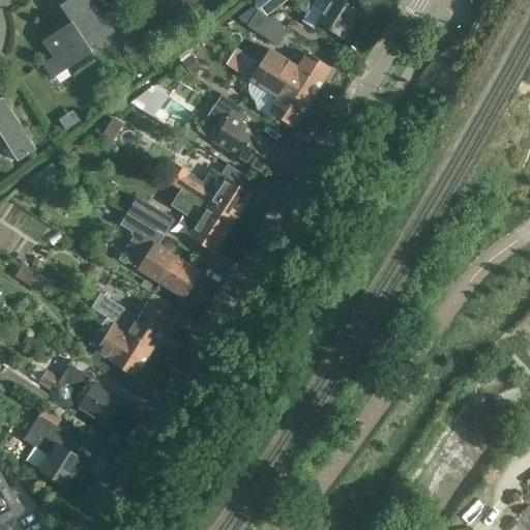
[(52,80),(61,74),(92,53),(90,49),(114,33),(91,0),(68,0),(59,6),(70,23),(43,41),(54,57),(42,64),(52,80)]
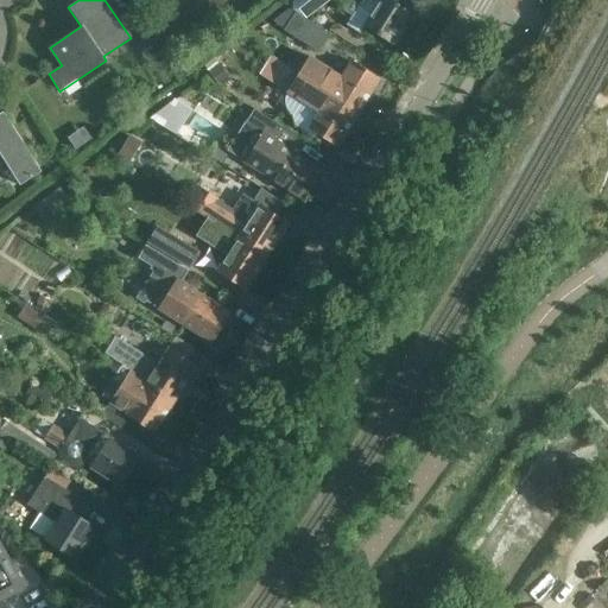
[(295,12),(304,18),(327,2),(324,0),(296,0),(287,7),(295,12)]
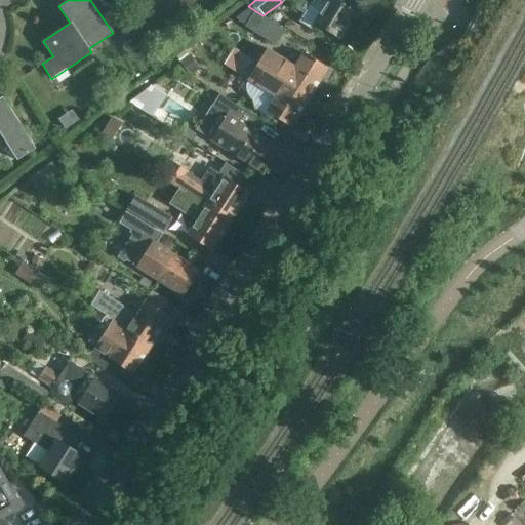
[(298,0),(294,7),(304,13),(299,21),(303,23),(312,29),(316,23),(340,39),(350,24),(347,21),(353,10),(335,0),(312,0),(310,4),(303,0),(298,0)]
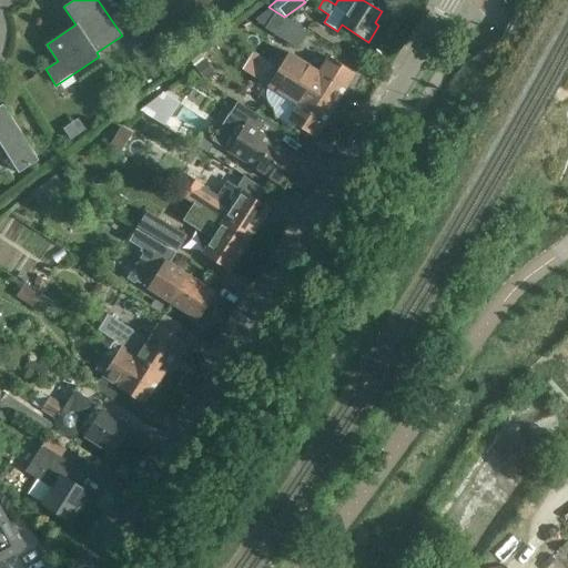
[(308,32),(284,17),(275,11),(264,29),(297,49),(308,32)]
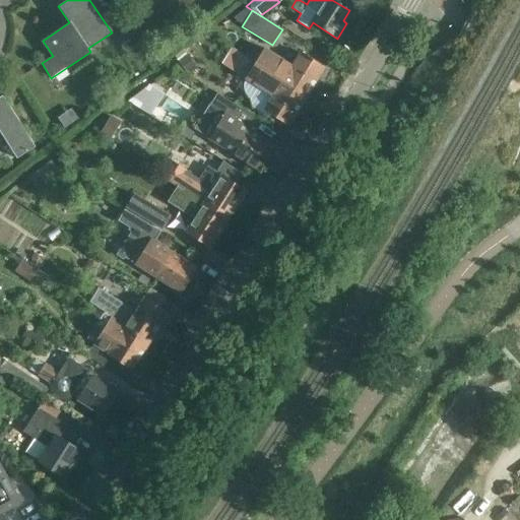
[(123,43),(131,38),(125,27),(117,33),(123,43)]
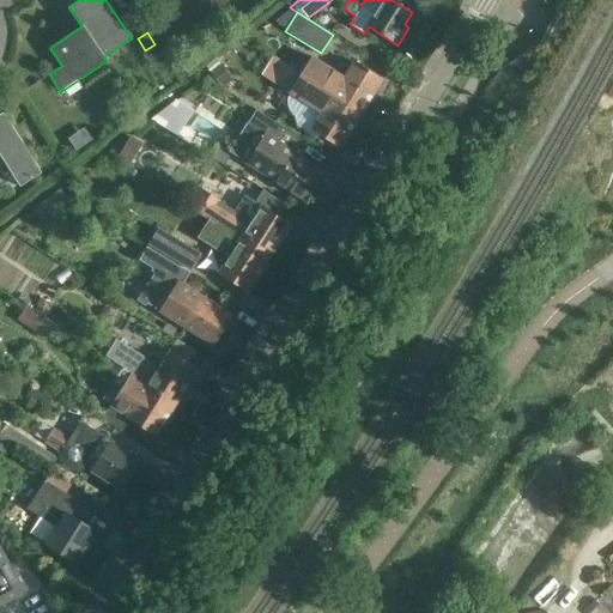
[(301,76),(362,114),(382,80),(356,64),(349,74),(315,53),(311,59),(301,76)]
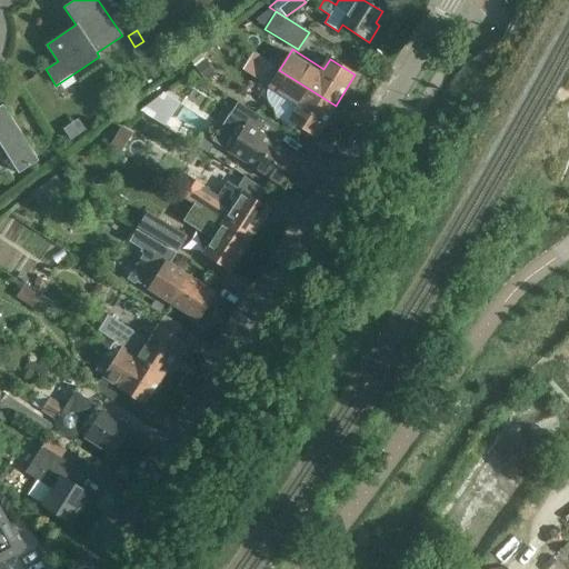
[(252,55),(242,69),(299,105),(289,120),(298,126),(316,137),(336,106),(279,70),(253,53),(252,55)]
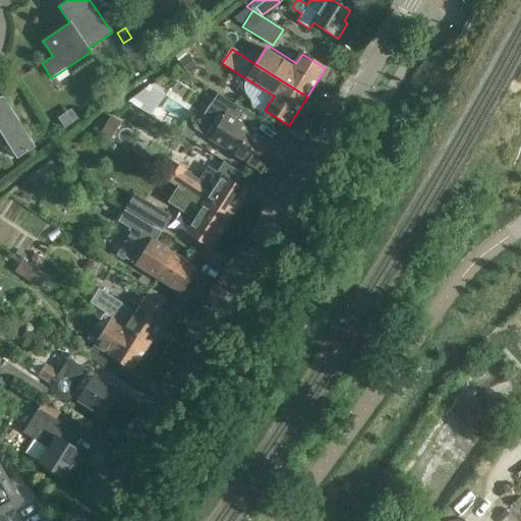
[(187,53),(178,61),(187,73),(196,65),(195,63),(187,53)]
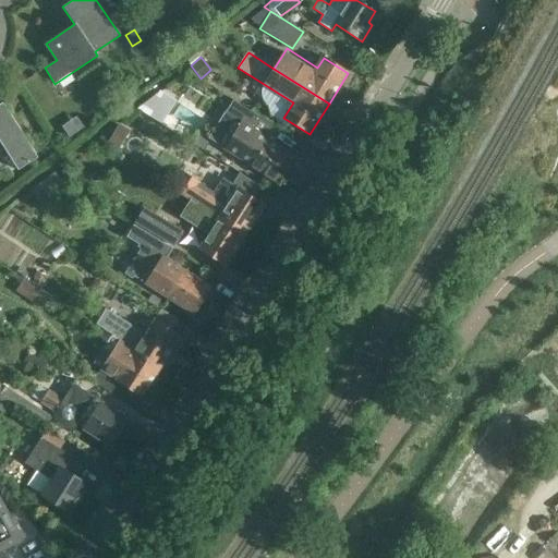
[(160,122),(171,104),(159,97),(141,111),(160,122)]
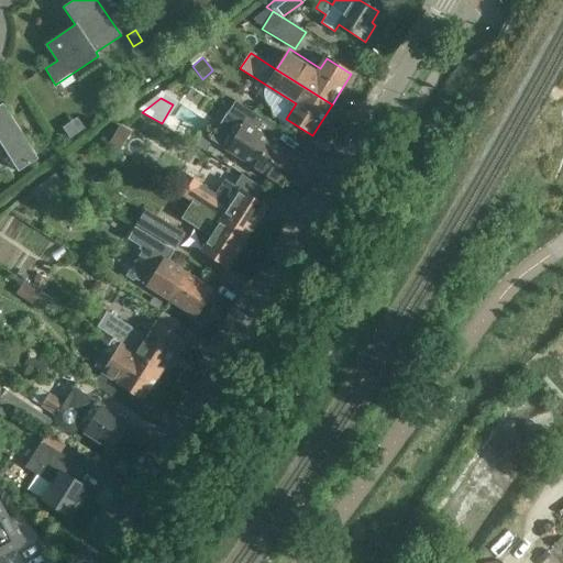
[(280,185),(298,157),(275,143),(283,132),(287,135),(287,134),(235,101),(227,114),(242,124),(227,148),(280,185)]
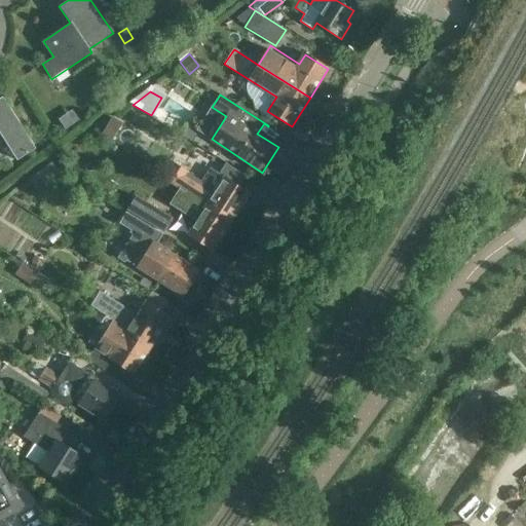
[(36,148),(3,97),(0,98),(0,134),(16,160),(36,148)]
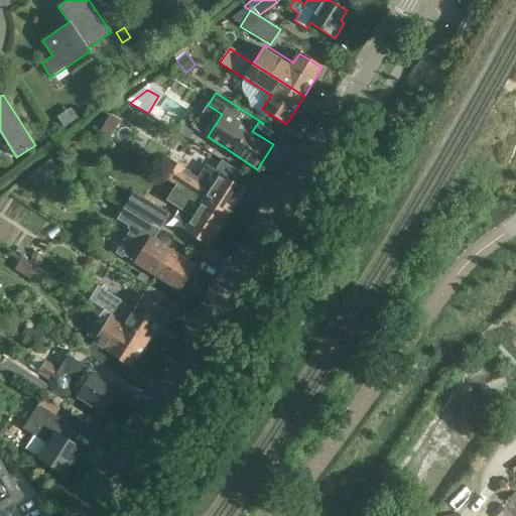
[(110,115),(104,125),(114,131),(120,121),(112,116),(110,115)]
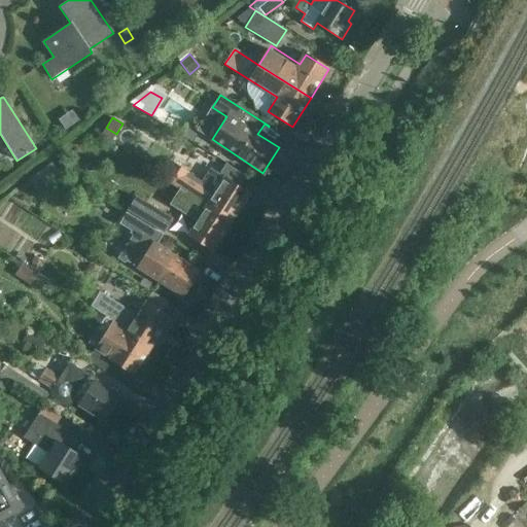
[(171,163),(161,178),(180,189),(231,222),(249,194),(238,186),(245,176),(225,164),(219,174),(211,169),(203,181),(203,182),(171,163)]
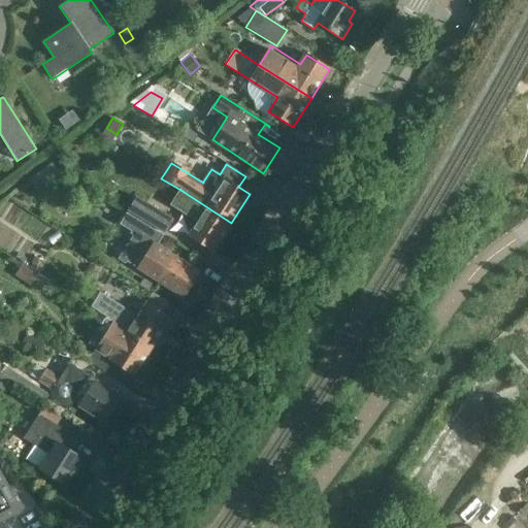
[(43,169),(29,179),(36,190),(51,179),(43,169)]
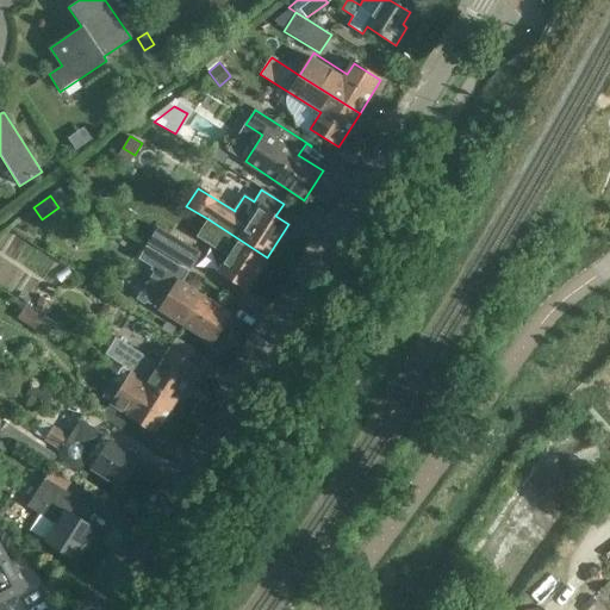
[(209,219),(198,236),(230,256),(219,273),(247,291),(267,257),(209,219)]
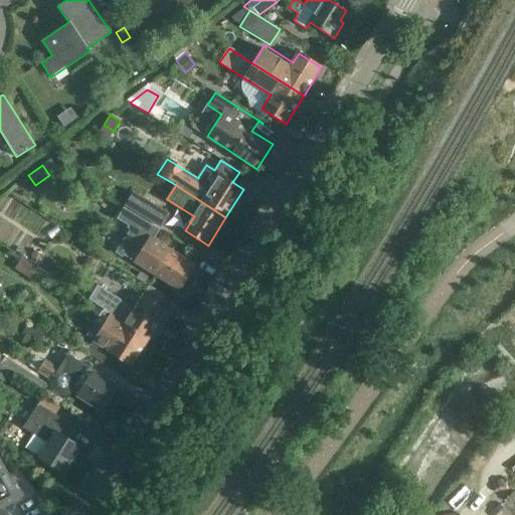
[(133,190),(124,206),(160,228),(169,212),(133,190)]
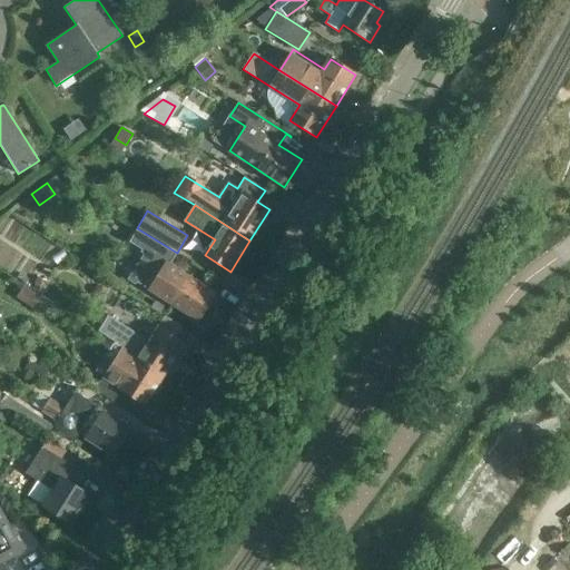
[(198,322),(216,294),(170,265),(176,255),(136,231),(129,243),(141,251),(140,253),(143,255),(127,281),(135,285),(136,283),(198,322)]
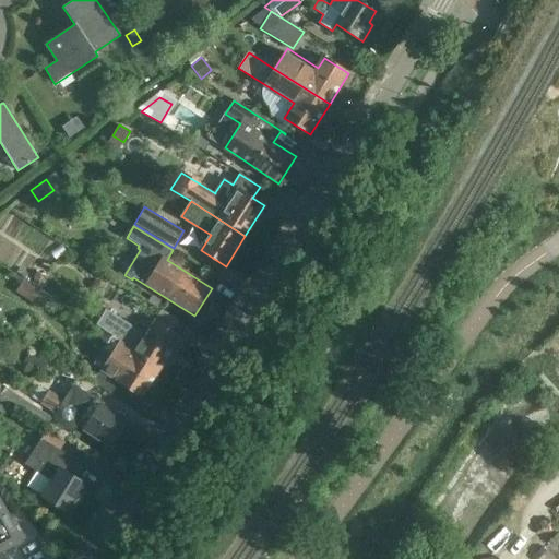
[(32,284),(44,287),(48,275),(36,272),(32,284)]
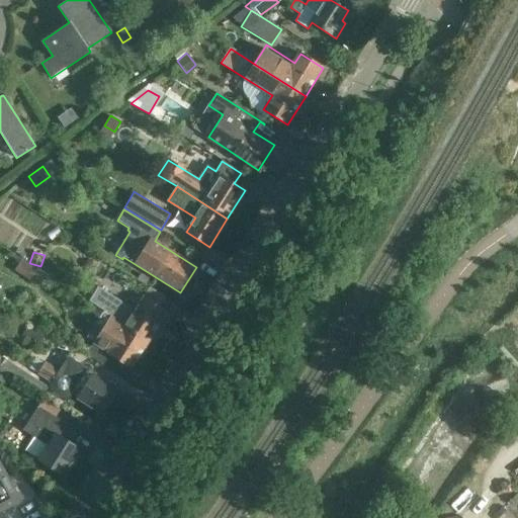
[(98,286),(89,301),(91,303),(94,305),(111,315),(150,340),(167,313),(158,307),(144,297),(136,311),(98,286)]
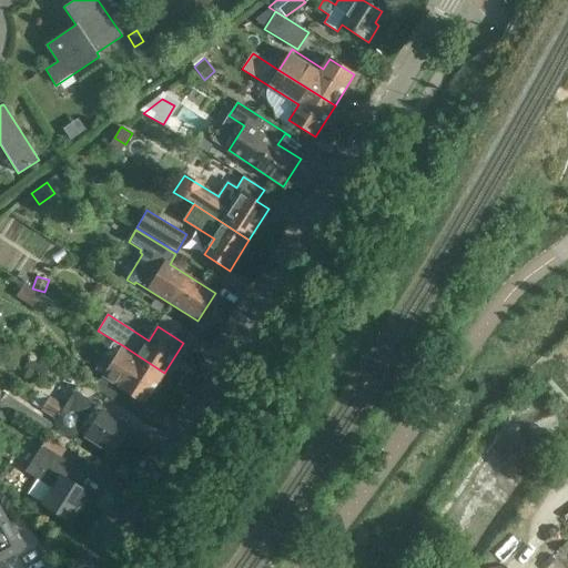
[(102,376),(102,377),(120,389),(144,405),(163,374),(164,373),(122,345),(102,376)]
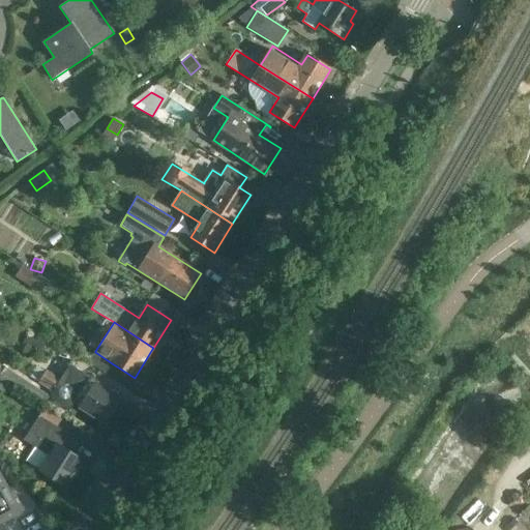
[(60,381),(54,391),(71,402),(105,423),(121,399),(88,376),(70,364),(60,381)]
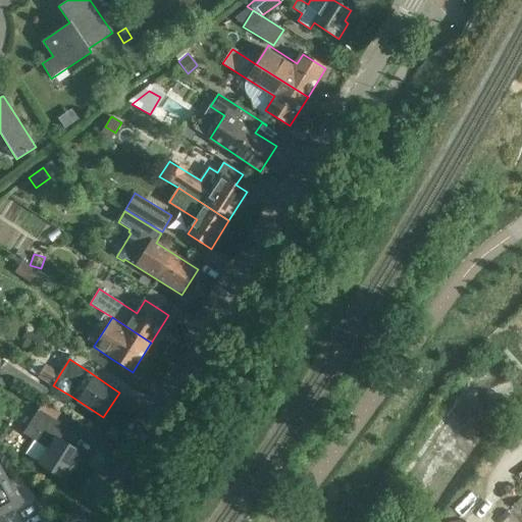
[(36,361),(30,371),(38,376),(38,377),(49,384),(52,386),(53,385),(59,375),(45,365),(45,366),(36,361)]
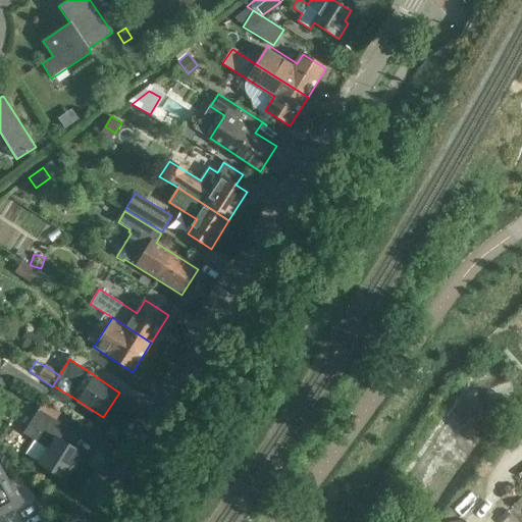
[(29,408),(20,420),(29,425),(22,433),(34,440),(29,450),(25,455),(39,464),(40,463),(64,479),(81,453),(60,438),(67,427),(56,421),(39,410),(38,409),(36,413),(29,408)]
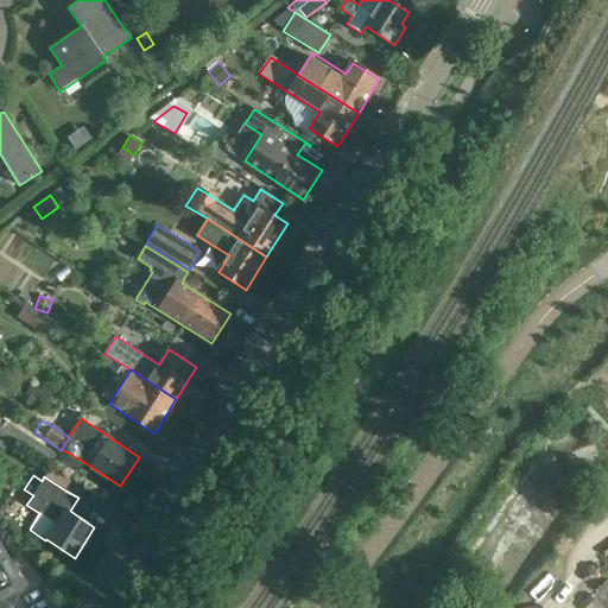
[(0,602),(29,587),(16,563),(14,563),(0,538),(0,602)]
